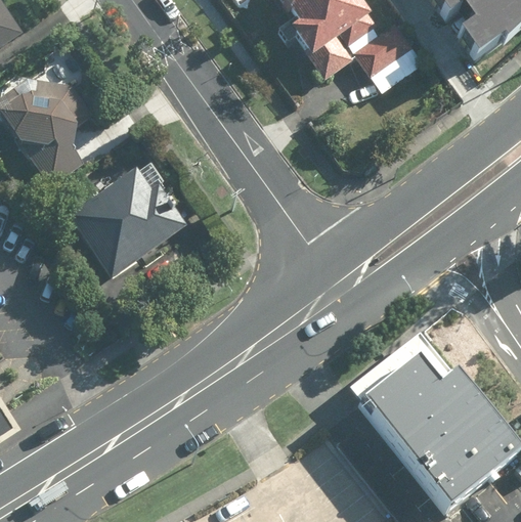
[(330,77),(354,58),(370,79),(400,55),(414,46),(397,25),(384,35),(381,31),(357,0),(279,0),(295,19),(280,30),(308,66),(316,59),(330,77)]
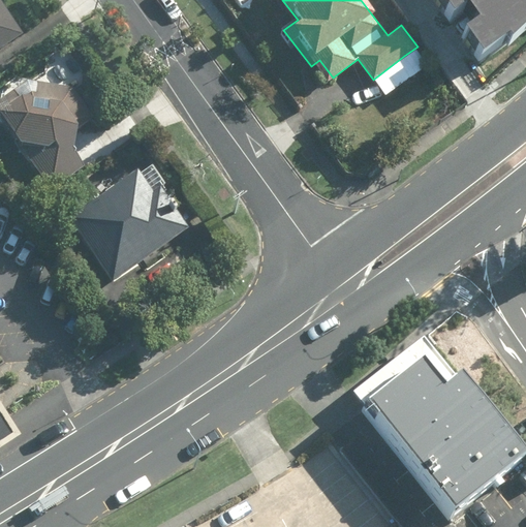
[(471,0),(492,26),(523,0),(471,0)]
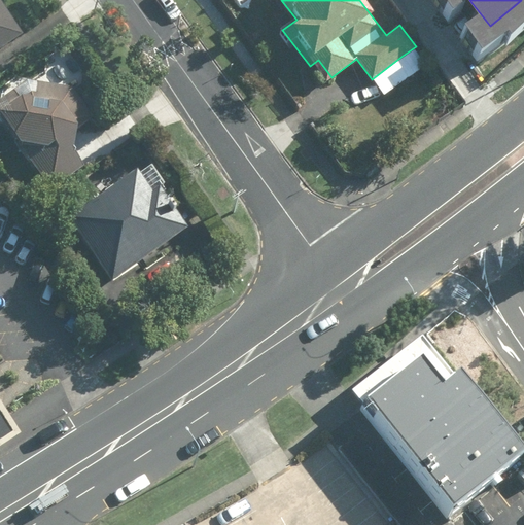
[(0,48),(23,33),(0,2),(0,48)]
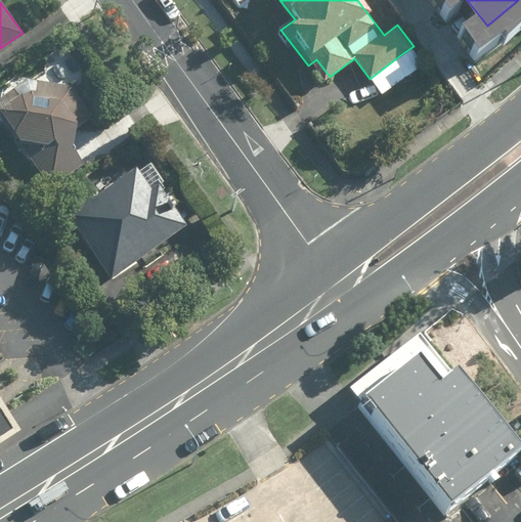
[(53,63),(0,99),(0,117),(50,188),(85,164),(72,145),(73,145),(73,144),(74,144),(74,143),(75,143),(75,142),(76,141),(76,140),(77,139),(77,138),(77,137),(78,136),(78,135),(78,134),(78,133),(78,132),(78,131),(78,130),(78,129),(78,128),(78,127),(78,126),(78,125),(78,124),(77,123),(89,115),(53,63)]
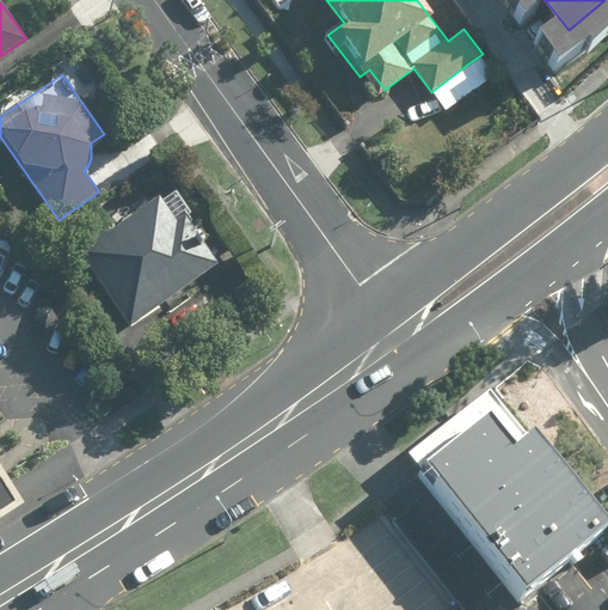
[(160,200),(81,256),(131,327),(220,264),(190,223),(195,219),(178,194),(164,205),(160,200)]
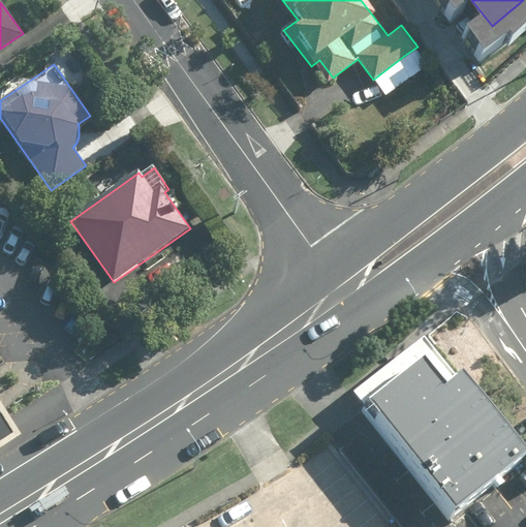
[(363,393),(455,514),(525,459),(525,444),(461,361),(441,375),(422,349),(363,393)]
